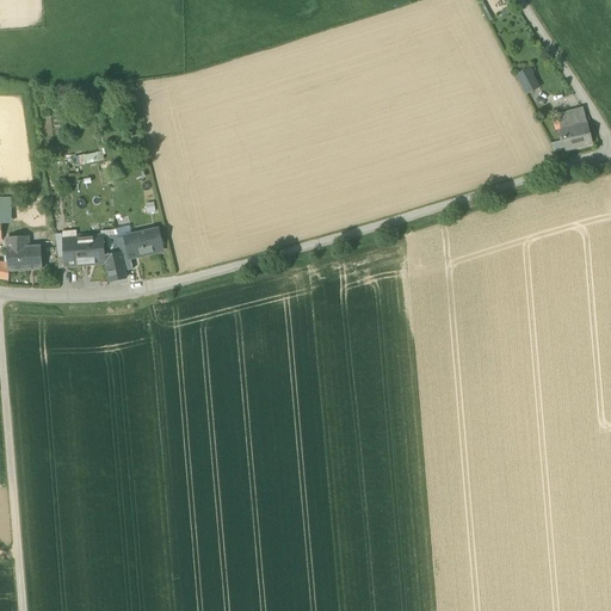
[(482,0),(479,0),(489,23),(493,20),(482,0)]
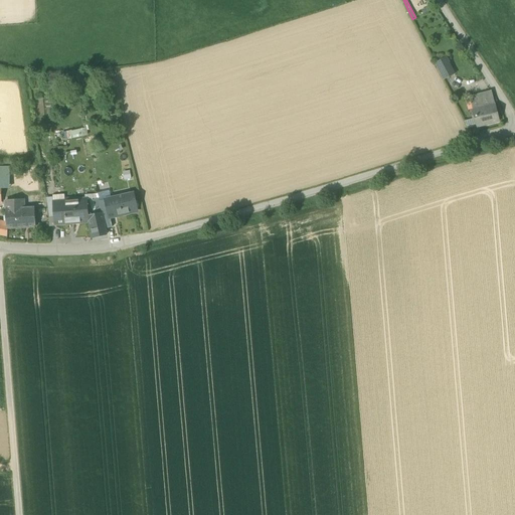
[(435,63),(443,79),(455,73),(449,61),(443,64),(441,60),(435,63)]
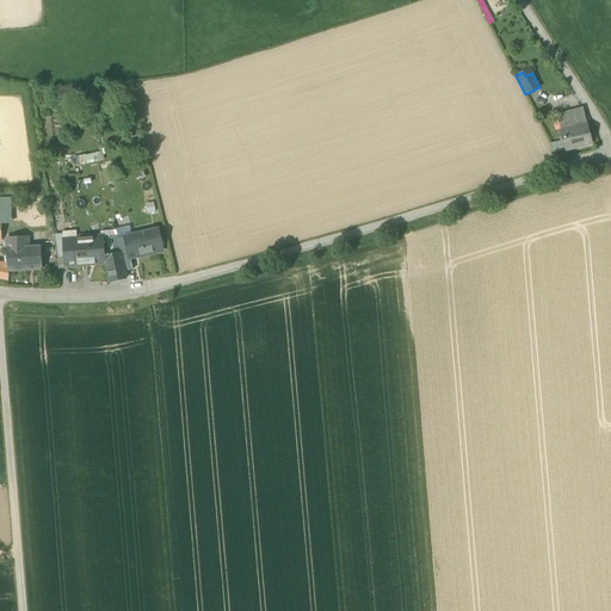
[(566,149),(567,150),(591,144),(582,109),(557,115),(563,140),(566,149)]
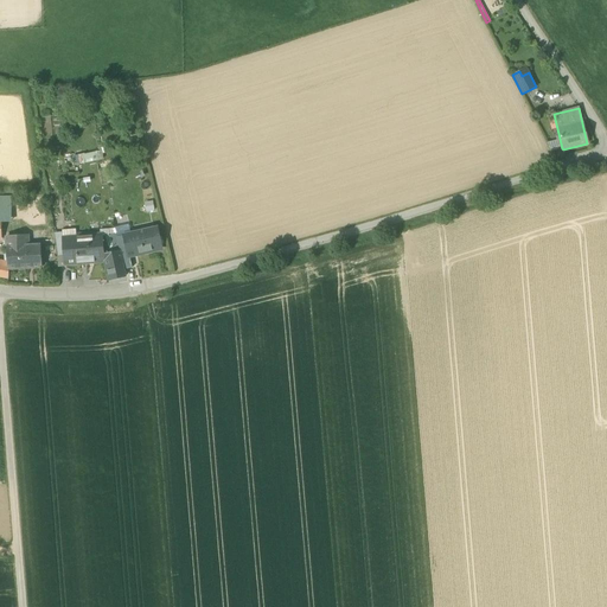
[(140,134),(136,117),(127,120),(129,136),(140,134)]
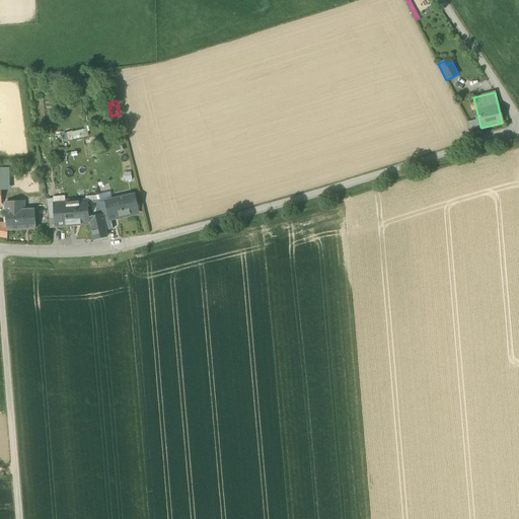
[(467,122),(471,130),(480,127),(478,119),(467,122)]
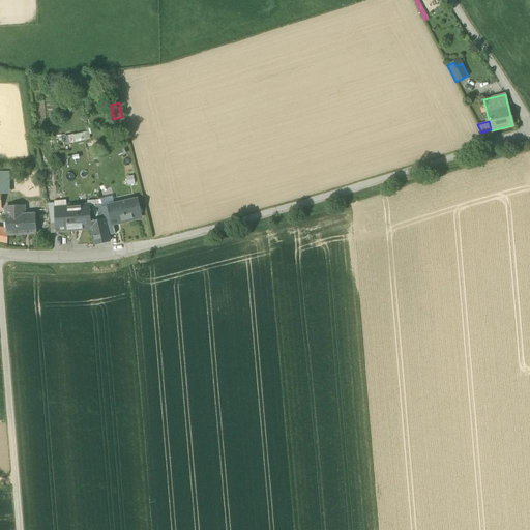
[(74,134),(68,136),(70,144),(91,139),(89,131),(75,135),(74,134)]
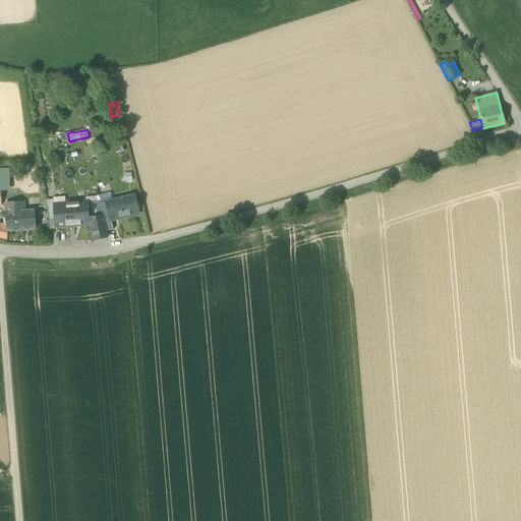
[(0,190),(9,190),(9,169),(0,168),(0,190)]
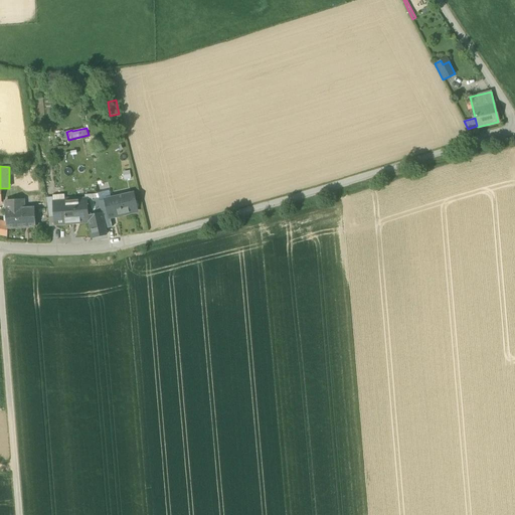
[(124,180),(132,179),(130,171),(123,172),(124,180)]
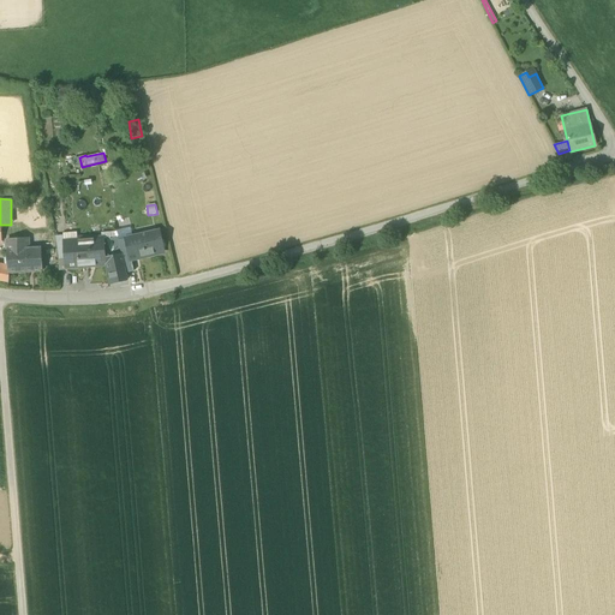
[(133,237),(131,227),(117,231),(117,232),(118,238),(119,240),(125,239),(133,237)]
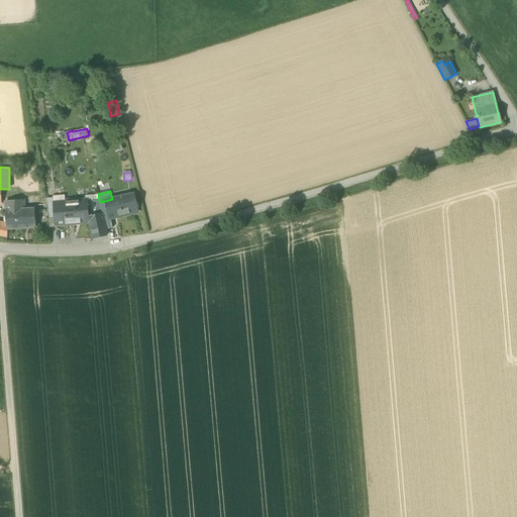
[(110,219),(123,216),(122,215),(138,212),(134,194),(112,199),(105,201),(110,219)]
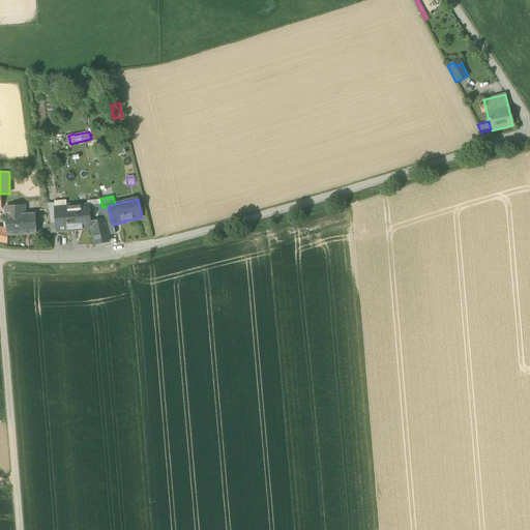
[(88,207),(88,208),(90,222),(105,218),(102,207),(101,205),(88,207)]
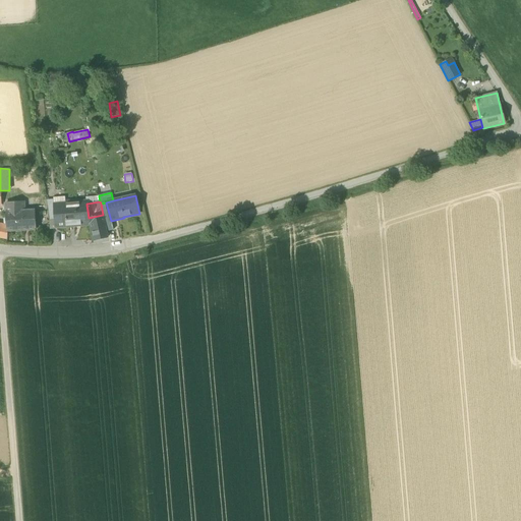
[(7,228),(7,231),(36,230),(35,210),(24,211),(23,203),(5,204),(7,225),(7,228)]
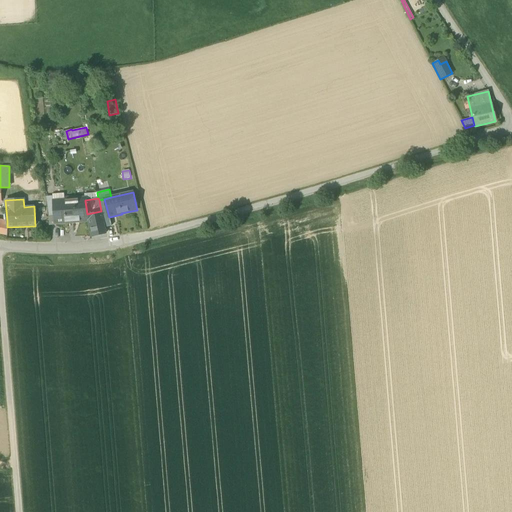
[(64,200),(65,222),(88,220),(89,220),(87,214),(85,201),(78,202),(78,199),(64,200)]
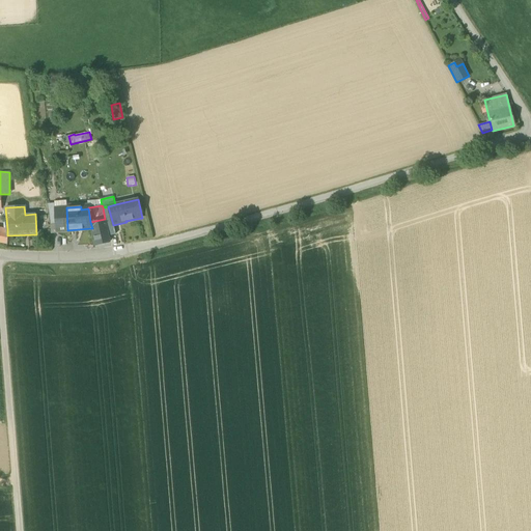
[(105,219),(109,235),(115,234),(113,225),(108,206),(103,207),(105,219)]
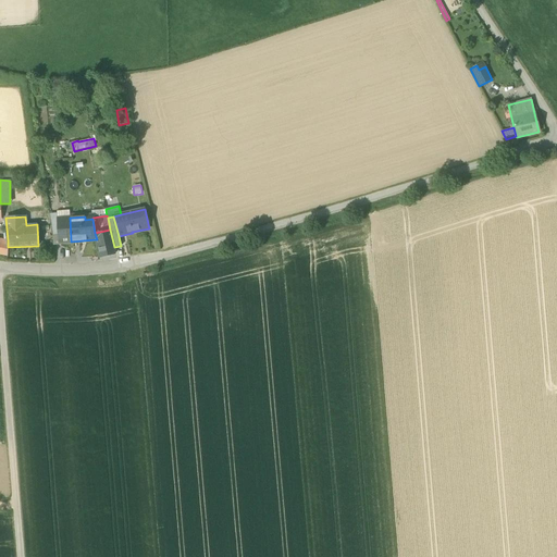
[(60,243),(71,242),(70,218),(58,219),(59,235),(60,243)]
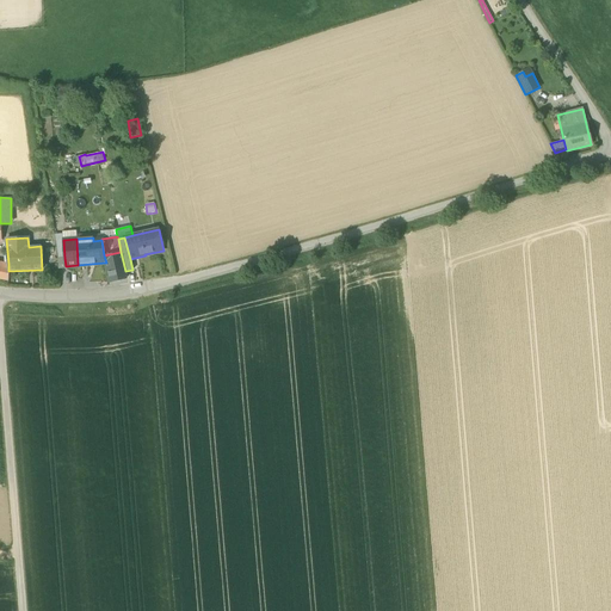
[(55,241),(57,259),(65,258),(63,240),(55,241)]
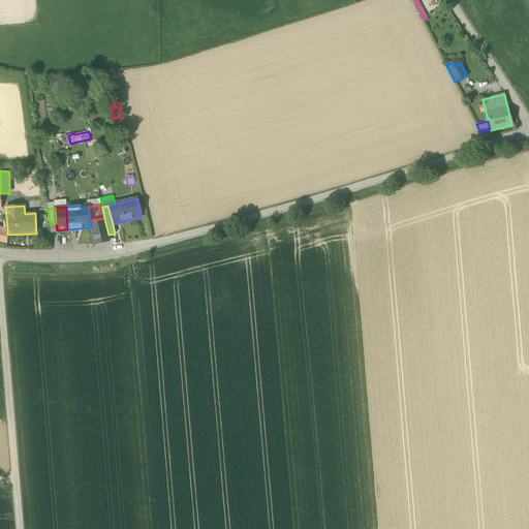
[(104,218),(90,221),(92,227),(91,227),(95,244),(110,241),(109,235),(104,218)]
